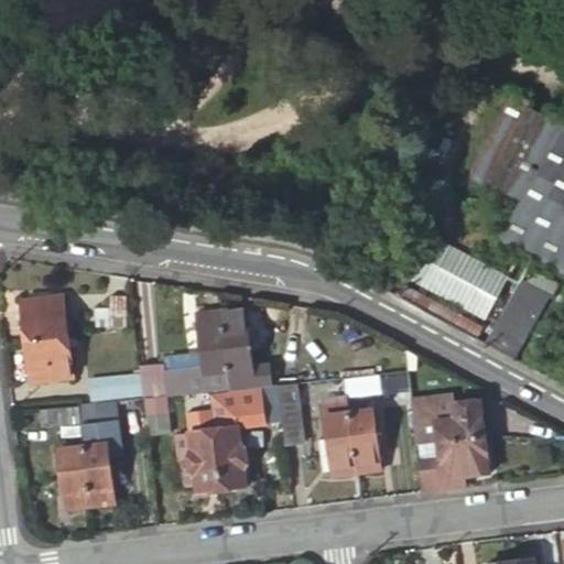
[(563,116),(512,88),(509,95),(467,171),(458,186),(479,197),(489,204),(496,210),(500,217),(501,224),(502,229),(501,238),(499,246),(563,282),(563,116)]
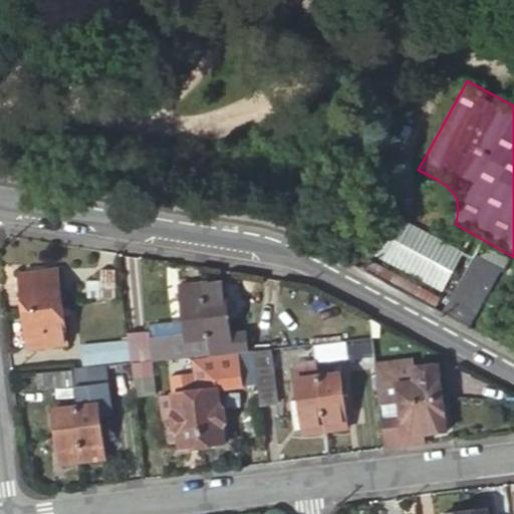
[(442,293),(466,249),(396,211),(371,255),(442,293)]
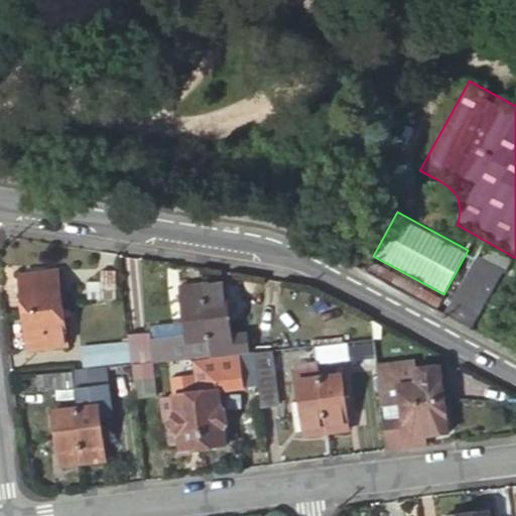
[(507,269),(477,253),(450,304),(481,320),(507,269)]
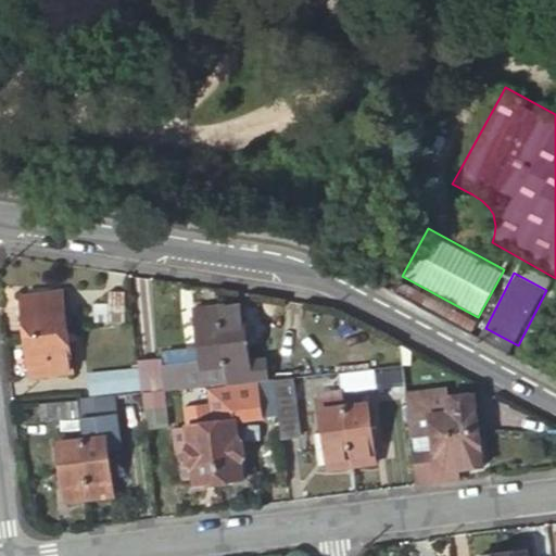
[(106,328),(125,326),(123,306),(122,291),(104,291),(104,303),(91,304),(91,324),(106,324),(106,328)]
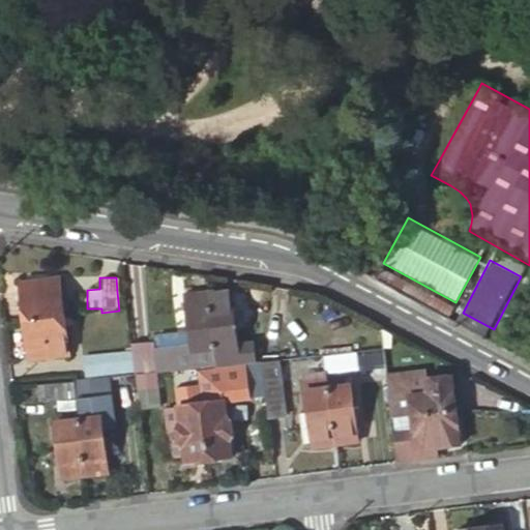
[(18,283),(22,322),(62,316),(59,296),(58,295),(56,280),(41,281),(40,280),(18,283)]
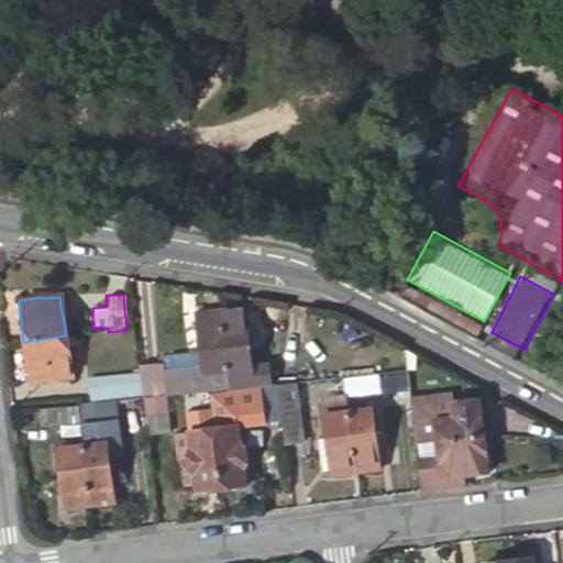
[(227,372),(229,390),(269,386),(267,363),(250,364),(244,310),(221,312),(227,372)]
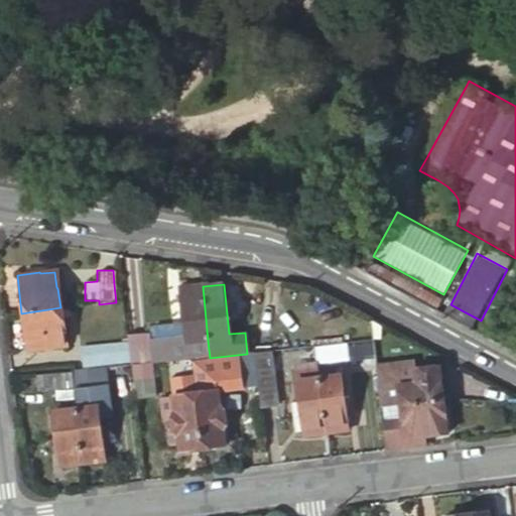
[(185,344),(208,341),(203,286),(179,288),(185,344)]
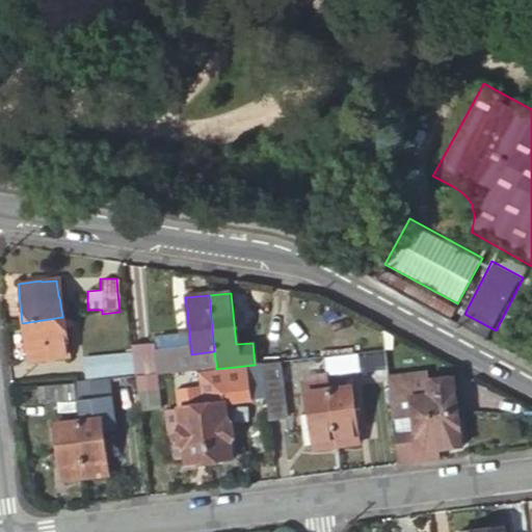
[(62,317),(22,323),(27,363),(67,357),(62,317)]
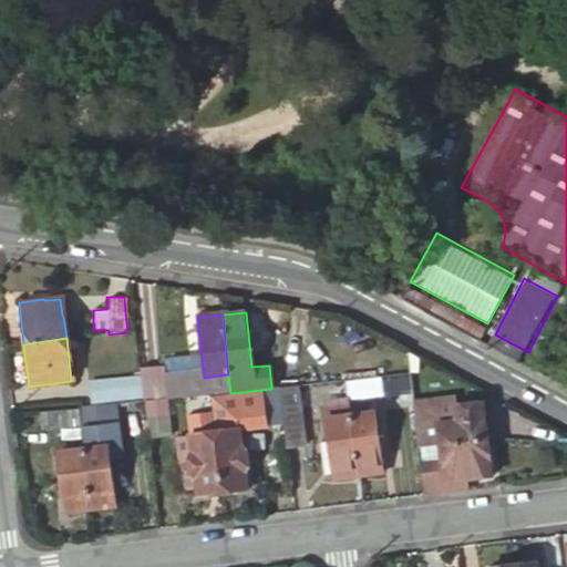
[(163,367),(137,368),(141,402),(164,400),(163,367)]
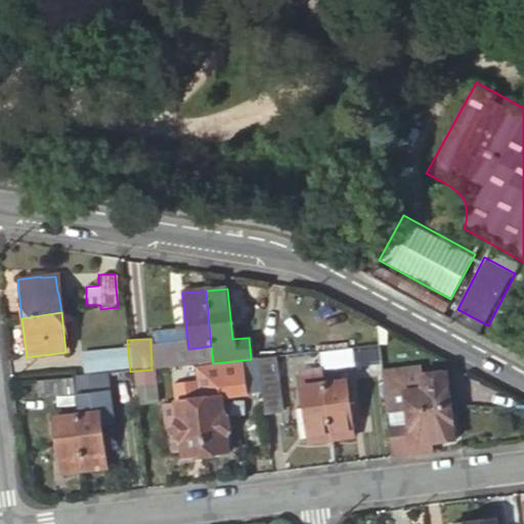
[(128,369),(126,351),(81,357),(83,375),(128,369)]
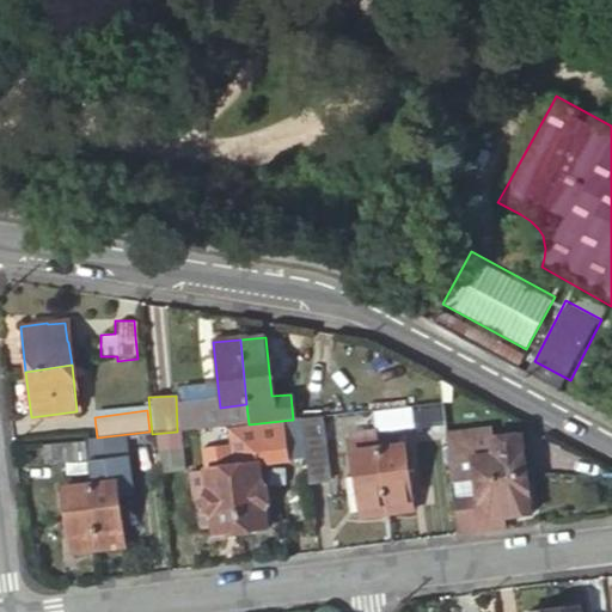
[(374,415),(377,430),(417,426),(416,411),(408,412),(408,410),(374,415)]
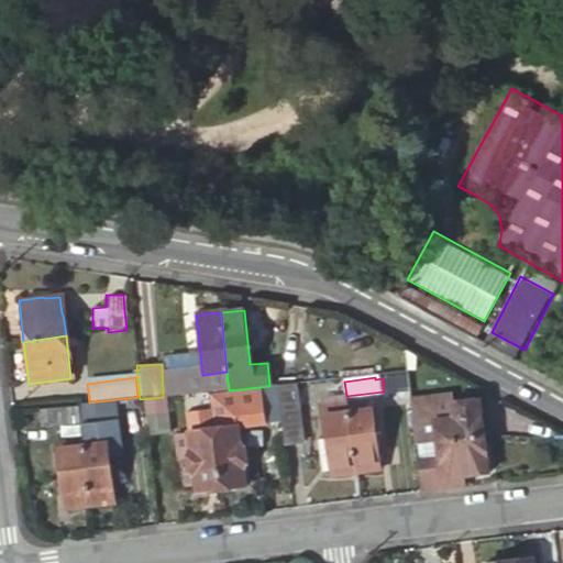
[(284,427),(285,444),(304,442),(296,384),(278,385),(279,392),(284,427)]
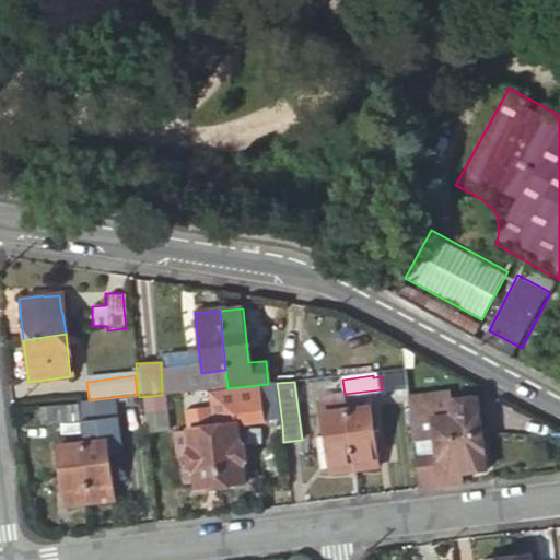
[(282,424),(278,389),(257,392),(263,427),(282,424)]
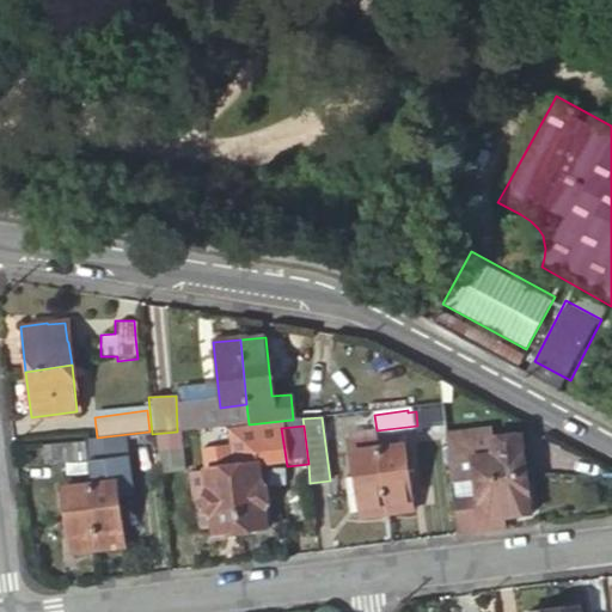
[(445,435),(451,487),(458,485),(476,483),(527,476),(521,436),(494,440),(493,430),(445,434),(445,435)]
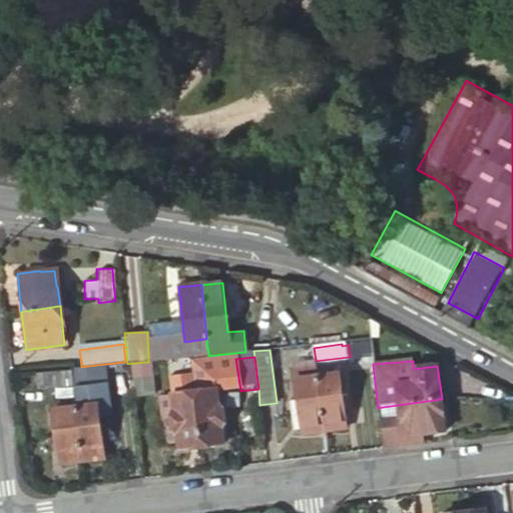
[(148,362),(127,364),(132,393),(151,391),(148,362)]
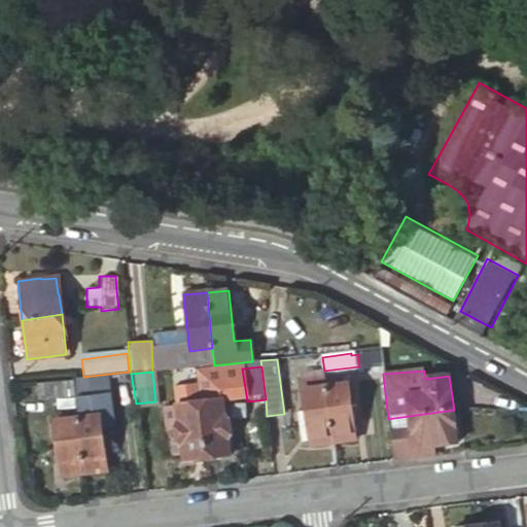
[(336,386),(347,385),(346,375),(335,376),(336,386)]
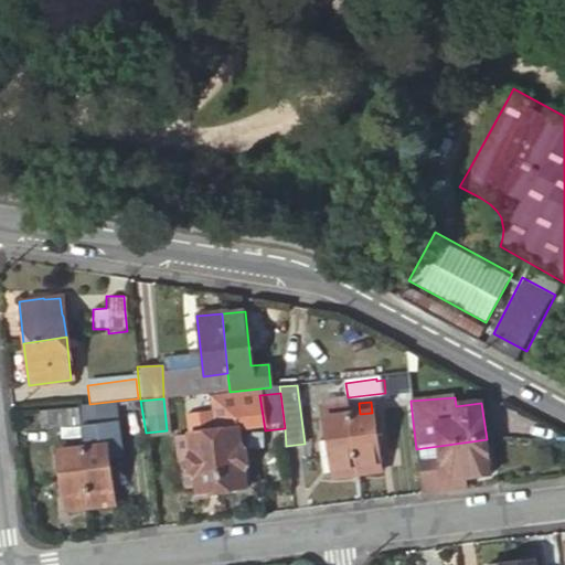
[(332,479),(358,476),(350,416),(347,416),(347,403),(323,406),(332,479)]
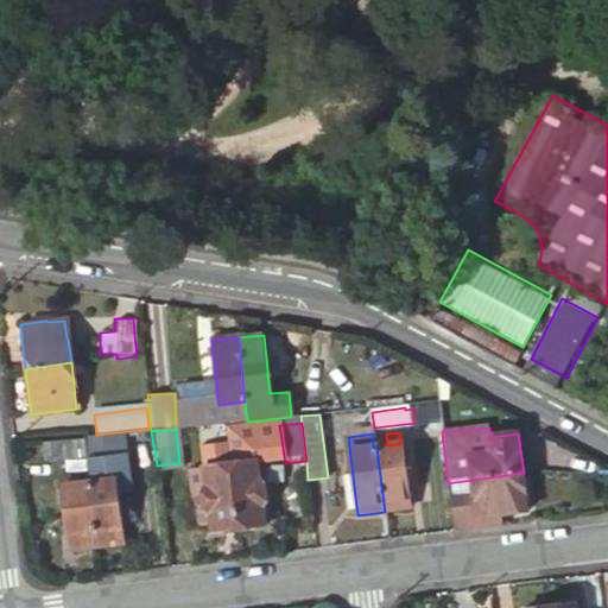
[(112,435),(82,438),(83,441),(88,482),(114,479),(118,479),(112,435)]
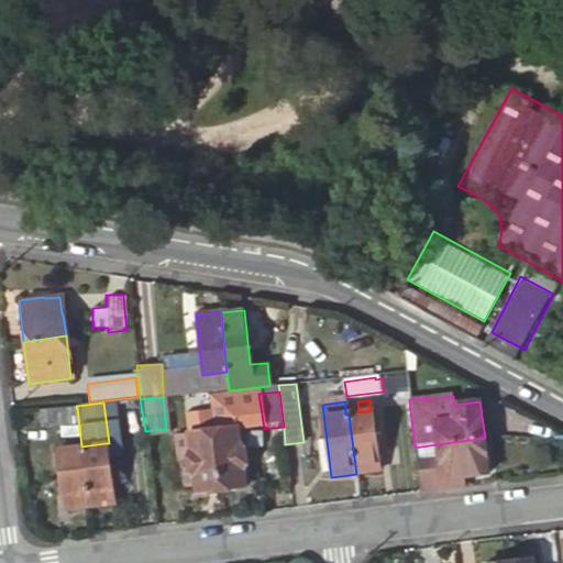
[(56,449),(81,446),(77,408),(58,409),(59,422),(68,422),(70,437),(55,439),(56,449)]
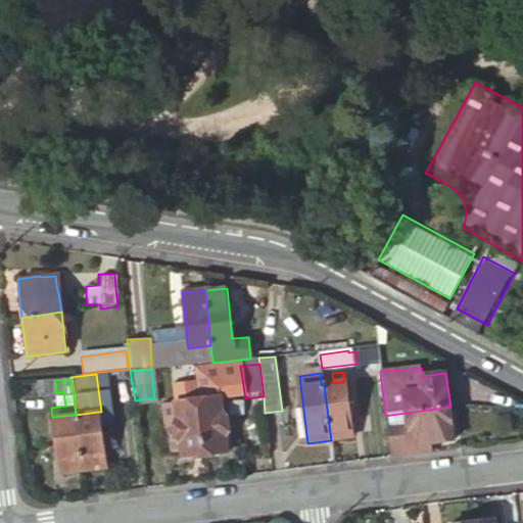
[(55,392),(54,380),(36,382),(37,394),(55,392)]
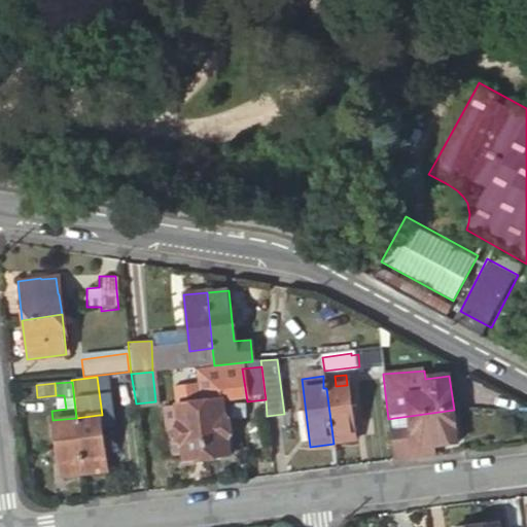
[(349,385),(347,385),(336,386),(326,388),(334,444),(357,441),(349,385)]
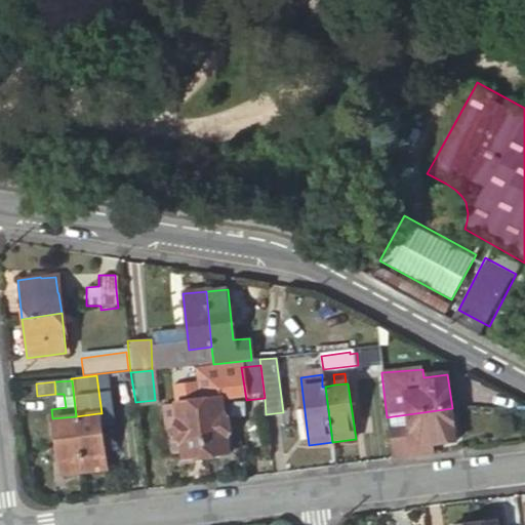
[(196,401),(195,390),(178,391),(180,403),(196,401)]
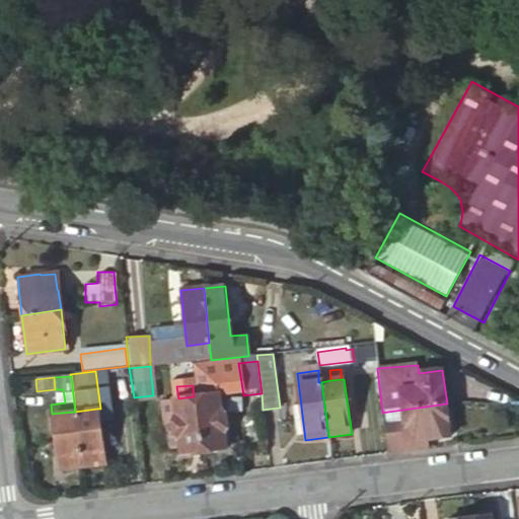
[(216,393),(194,396),(203,452),(223,450),(216,393)]
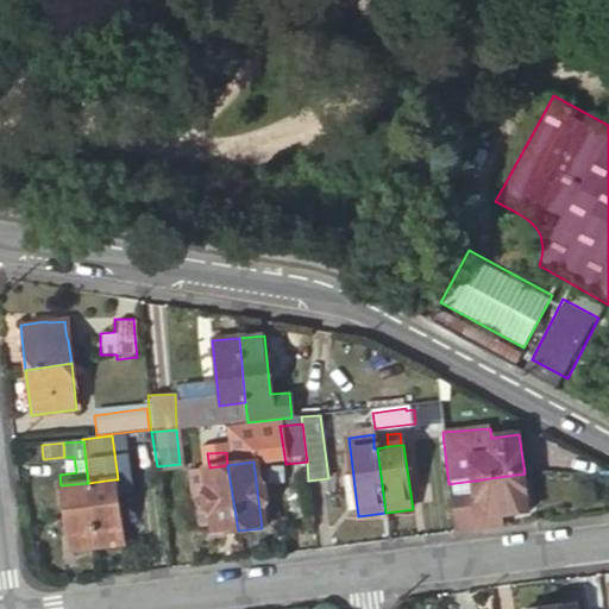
[(238,531),(227,465),(209,468),(200,469),(202,487),(208,526),(209,535),(238,531)]
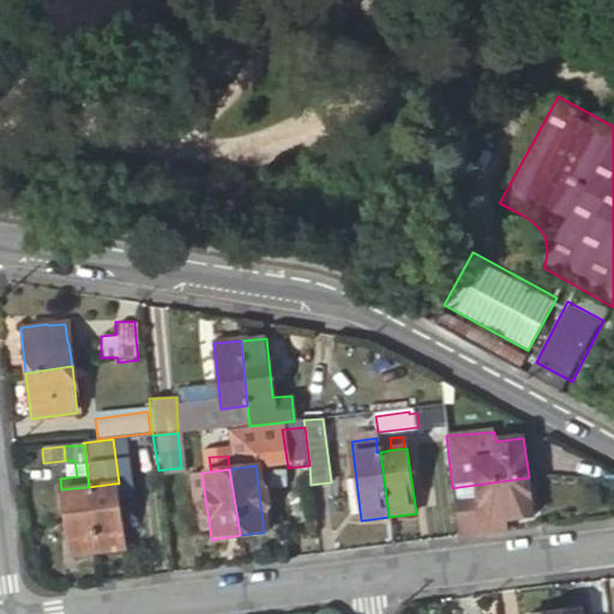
[(204,491),(202,473),(190,474),(192,492),(204,491)]
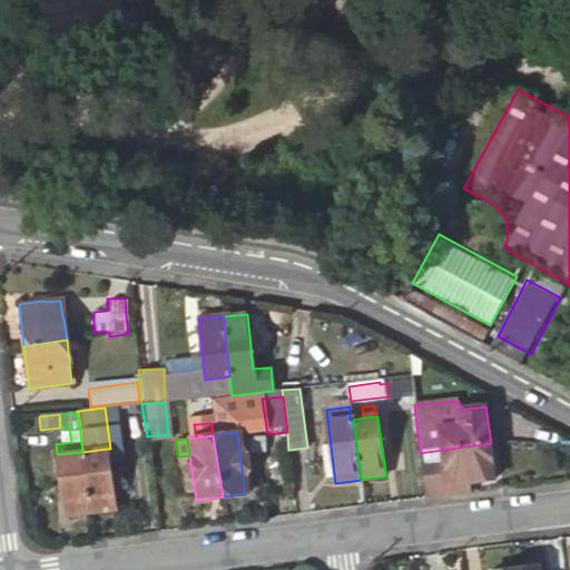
[(423,482),(425,500),(467,495),(465,485),(495,481),(491,443),(443,450),(446,479),(423,482)]
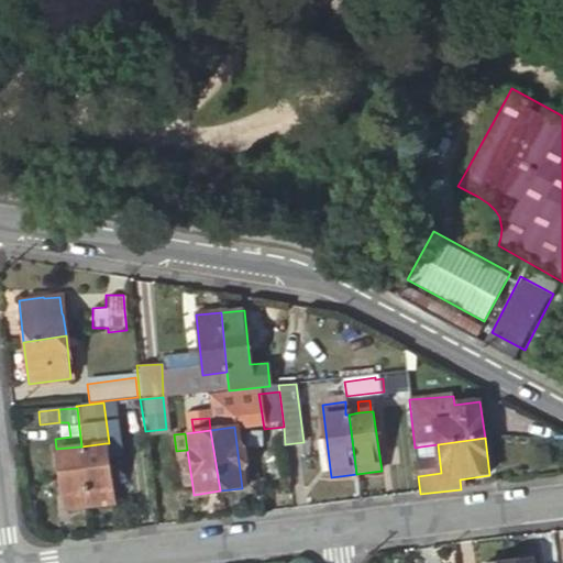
[(89,506),(113,504),(106,443),(81,446),(89,506)]
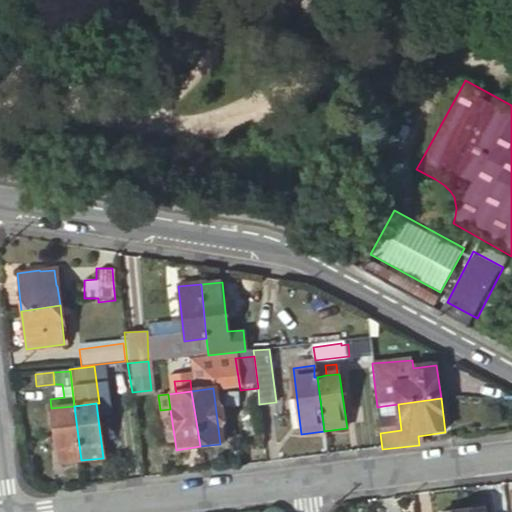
[(383,406),(377,407),(380,433),(401,430),(398,404),(383,406)]
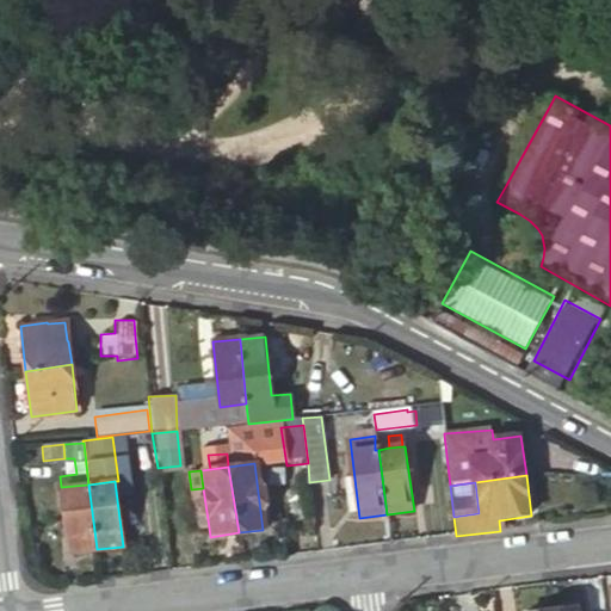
[(69,553),(97,549),(88,485),(61,487),(69,553)]
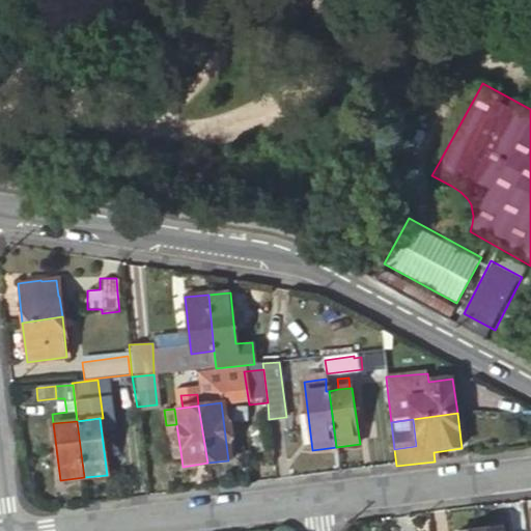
[(172,459),(182,458),(176,424),(166,425),(172,459)]
